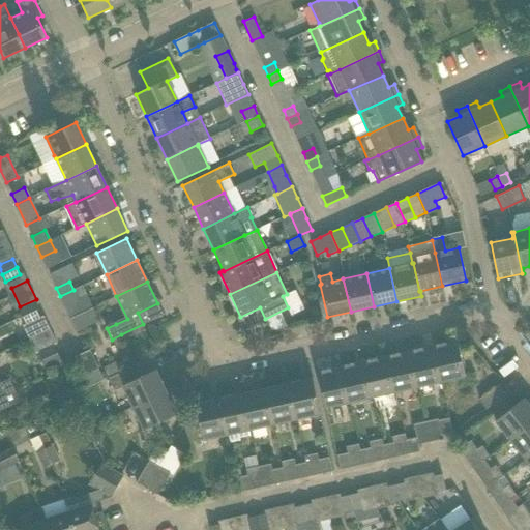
[(84,312),(74,290),(60,296),(70,318),(84,312)]
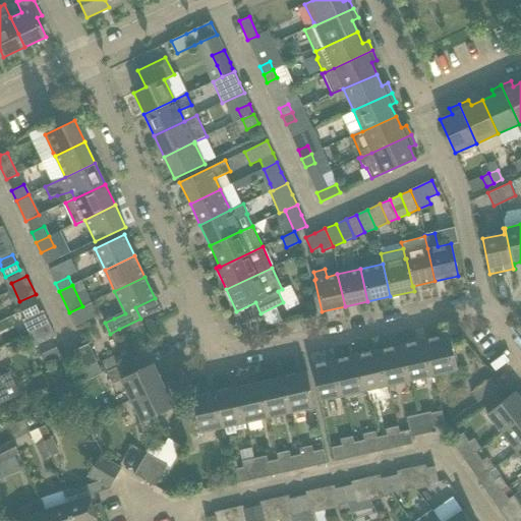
[(37,305),(33,297),(18,303),(22,311),(37,305)]
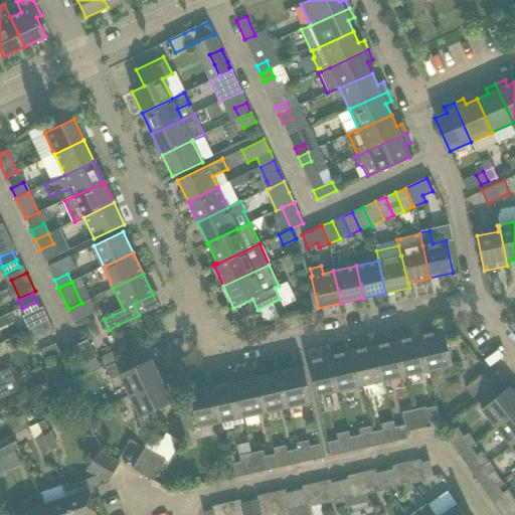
[(39,309),(36,302),(22,308),(26,315),(39,309)]
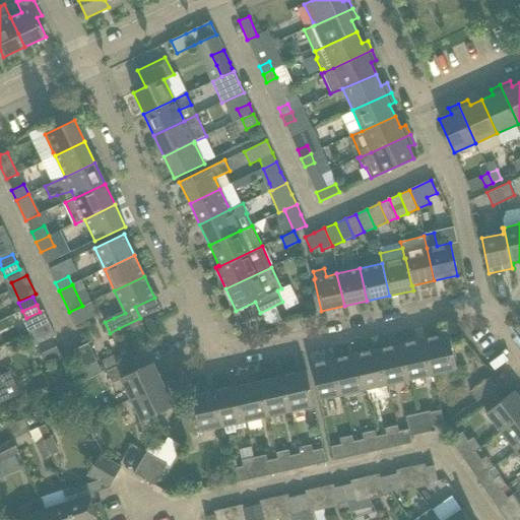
[(448,334),(426,339),(433,375),(456,369),(448,334)]
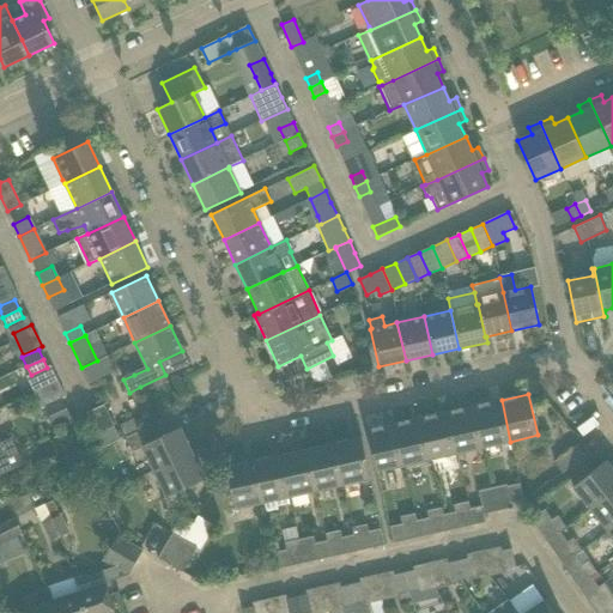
[(71,418),(66,408),(62,399),(44,407),(50,418),(54,426),(71,418)]
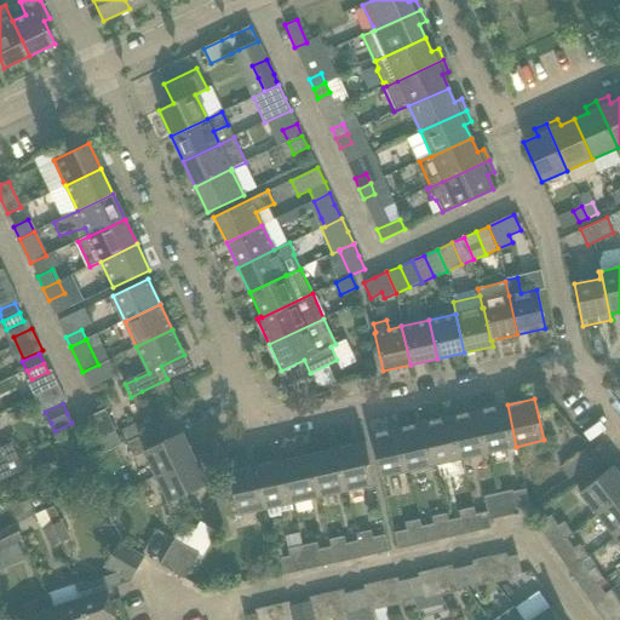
[(516,447),(507,405),(480,411),(489,453),(516,447)]
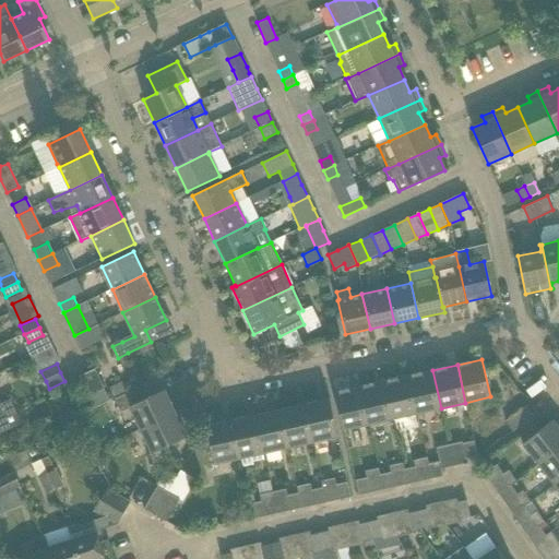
[(441,408),(432,370),(408,376),(417,414),(441,408)]
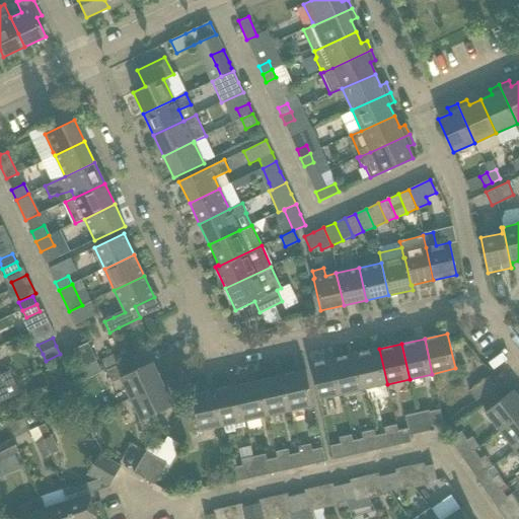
[(387,384),(379,349),(357,354),(364,389),(387,384)]
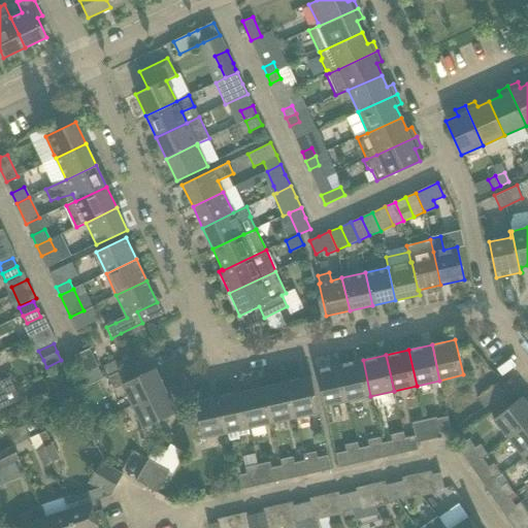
[(370,396),(363,360),(339,365),(348,401),(370,396)]
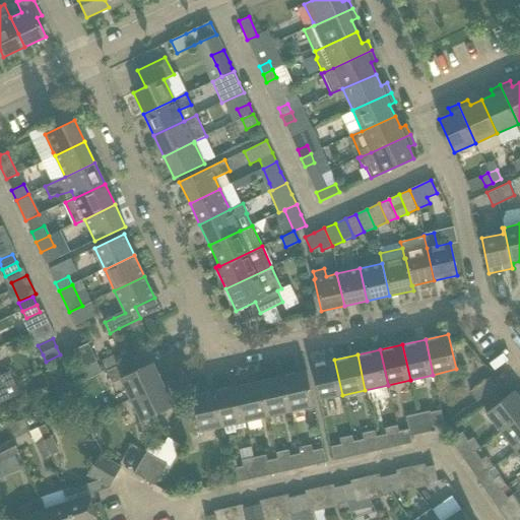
[(342,395),(334,360),(311,365),(319,400),(342,395)]
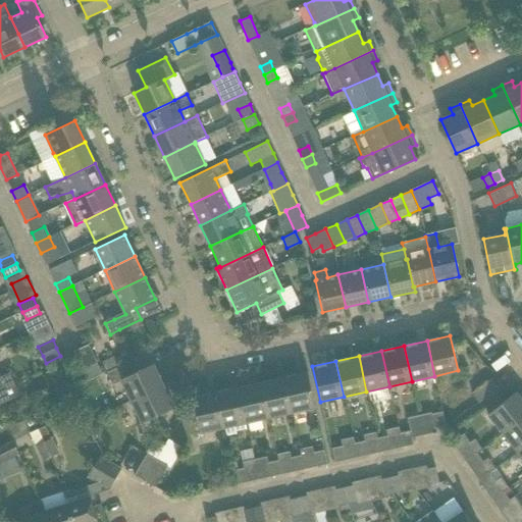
[(107,373),(113,386),(121,382),(129,402),(164,386),(154,365),(134,374),(129,364),(107,373)]
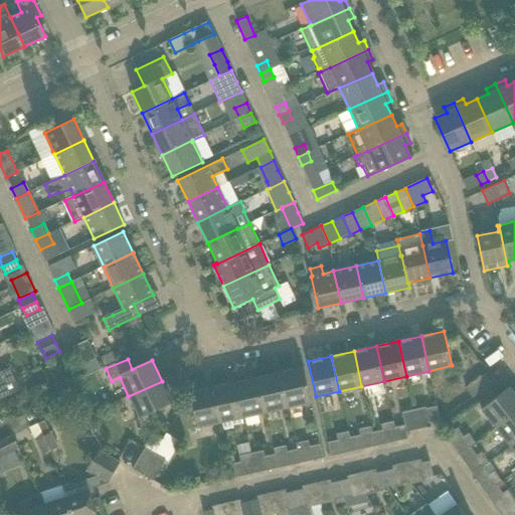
[(311,402),(308,387),(304,367),(281,372),(288,407),(311,402)]
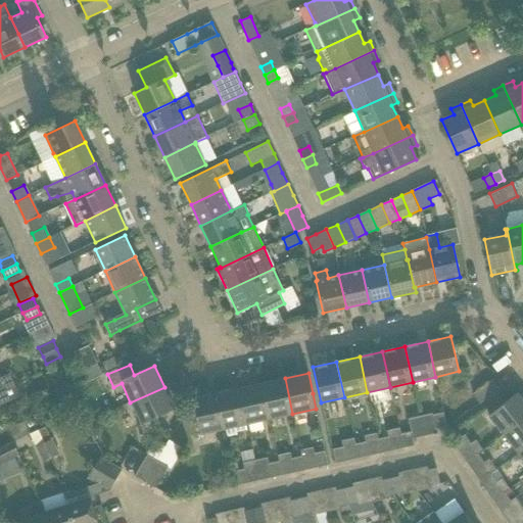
[(292,414),(285,378),(262,383),(270,419),(292,414)]
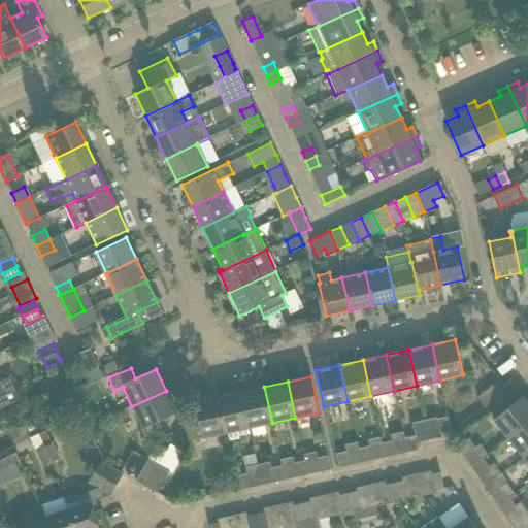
[(484,408),(504,394),(497,384),(476,398),(484,408)]
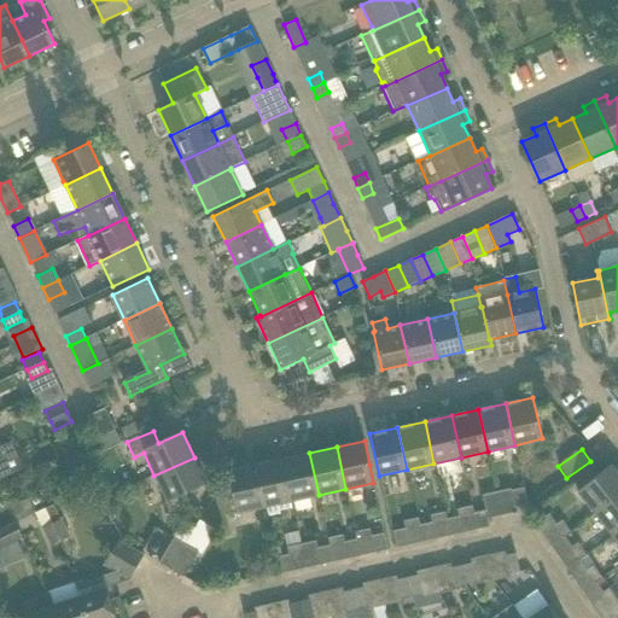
[(319,495),(309,453),(283,459),(292,501),(319,495)]
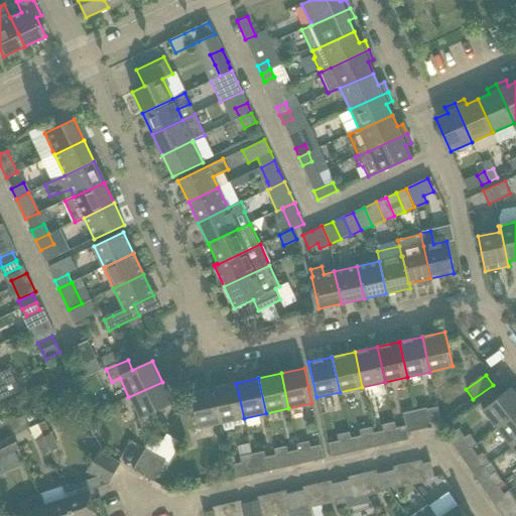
[(171,404),(162,382),(128,397),(138,418),(171,404)]
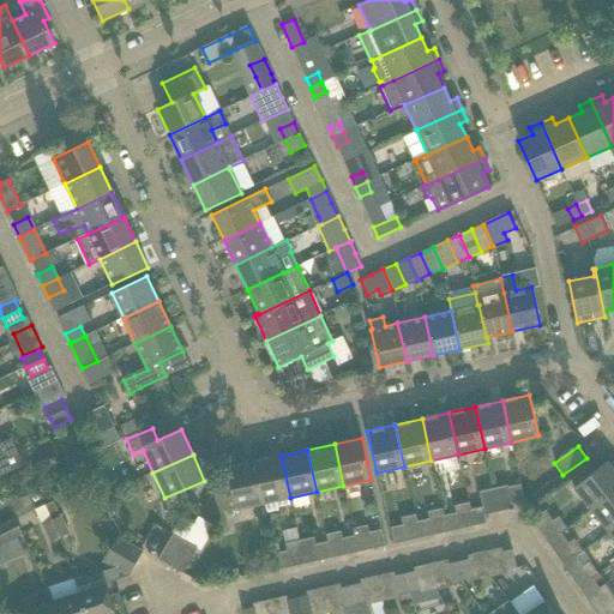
[(290,498),(281,456),(253,462),(263,504),(290,498)]
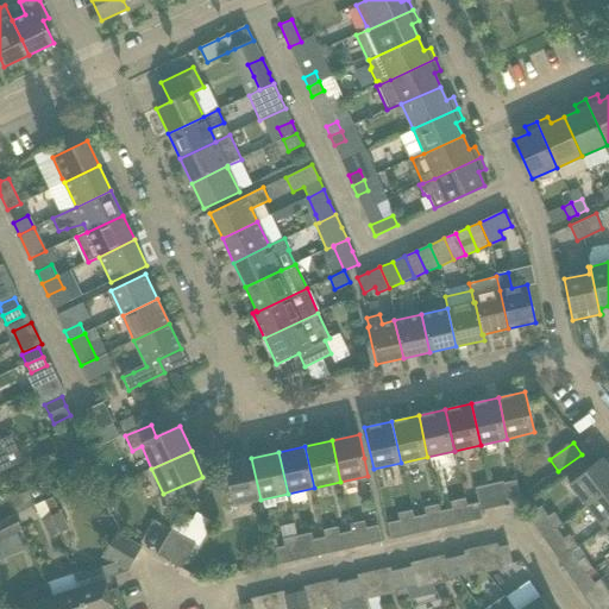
[(261,500),(251,458),(224,465),(233,506),(261,500)]
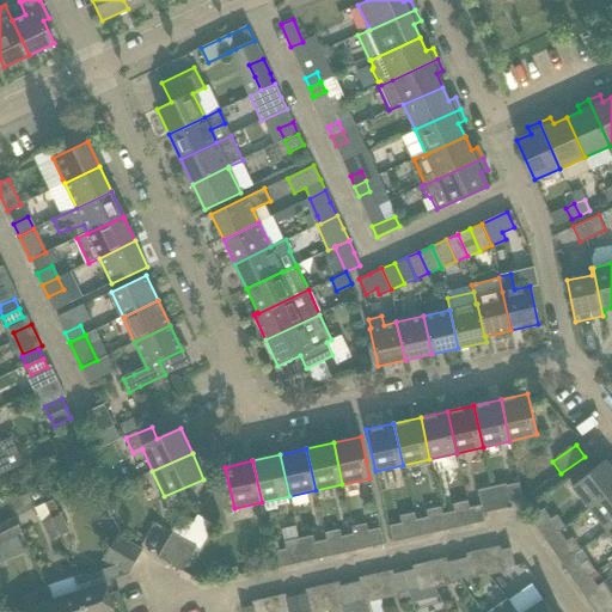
[(589,508),(611,489),(611,469),(605,460),(571,487),(589,508)]
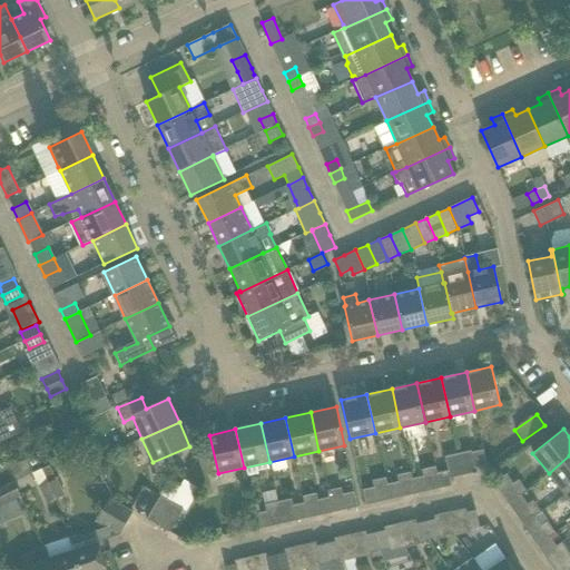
[(487,465),(483,449),(472,451),(475,468),(487,465)]
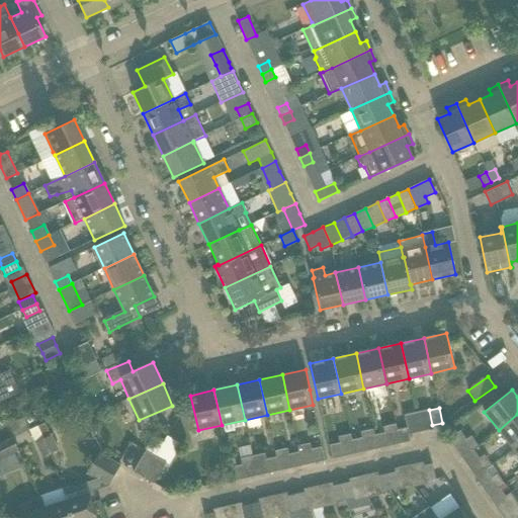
[(513,448),(517,444),(517,414),(499,430),(513,448)]
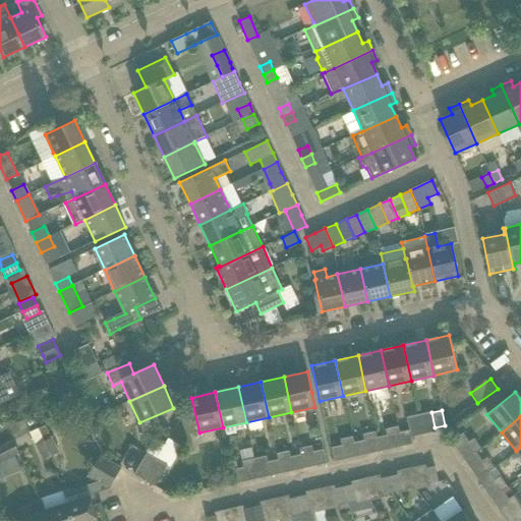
[(413,444),(411,438),(410,430),(399,432),(402,447),(413,444)]
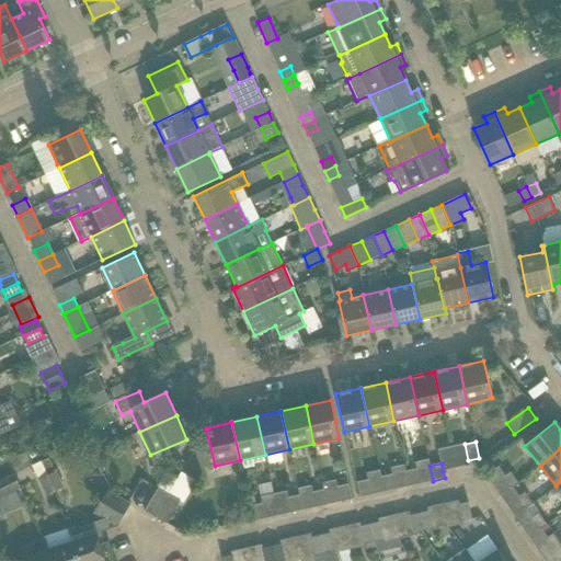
[(505,477),(499,467),(485,476),(492,485),(505,477)]
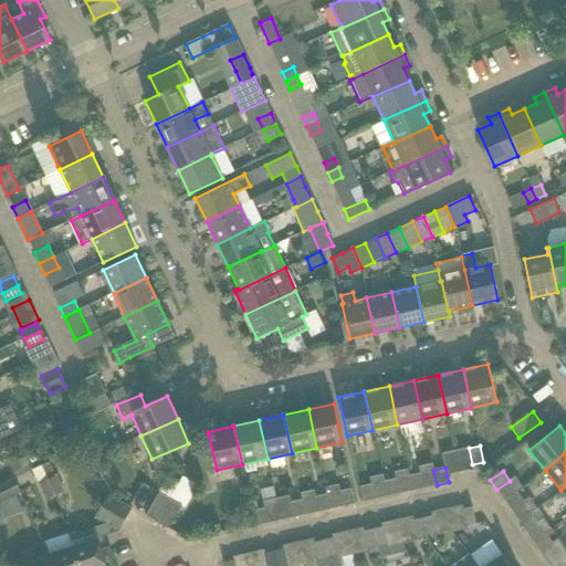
[(422,489),(419,473),(409,475),(412,491),(422,489)]
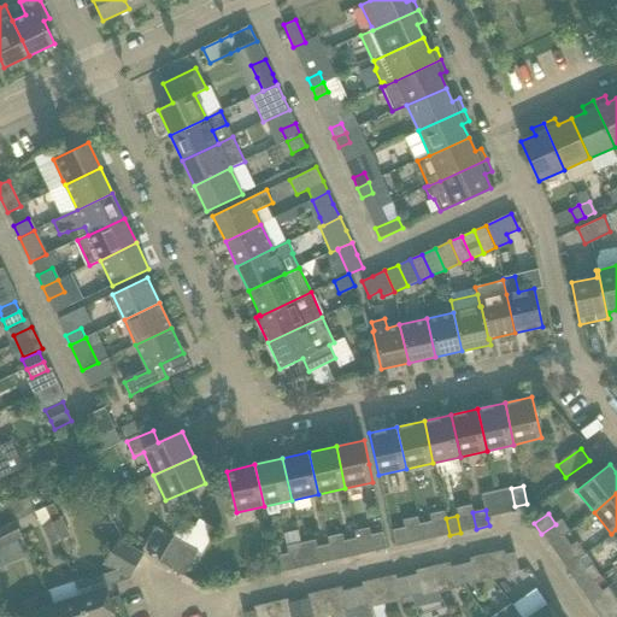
[(60,518),(51,523),(59,540),(69,535),(60,518)]
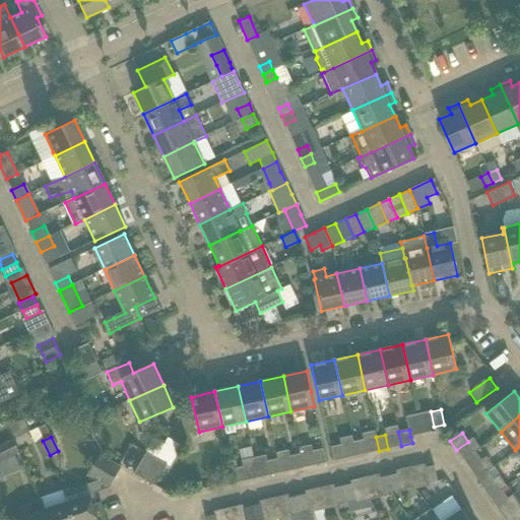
[(12,440),(5,443),(0,445),(0,460),(18,452),(12,440)]
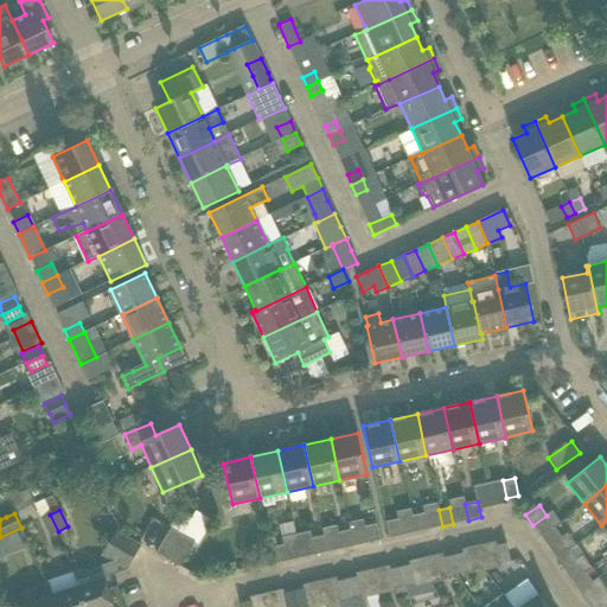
[(428,529),(425,513),(411,516),(416,532),(428,529)]
